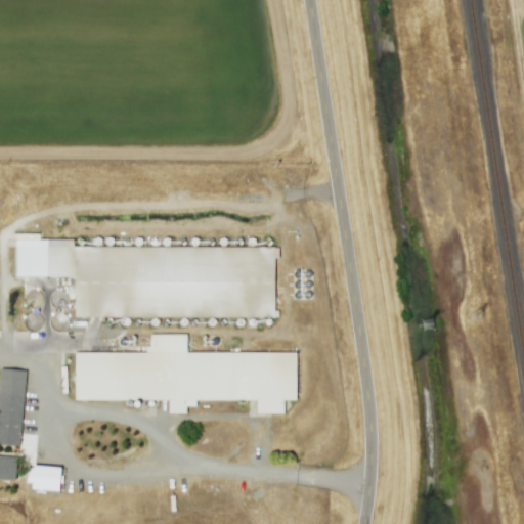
[(74,317),(273,316),(273,257),(277,257),(277,246),(72,246),(72,239),(14,239),(14,276),(74,276),(74,317)]
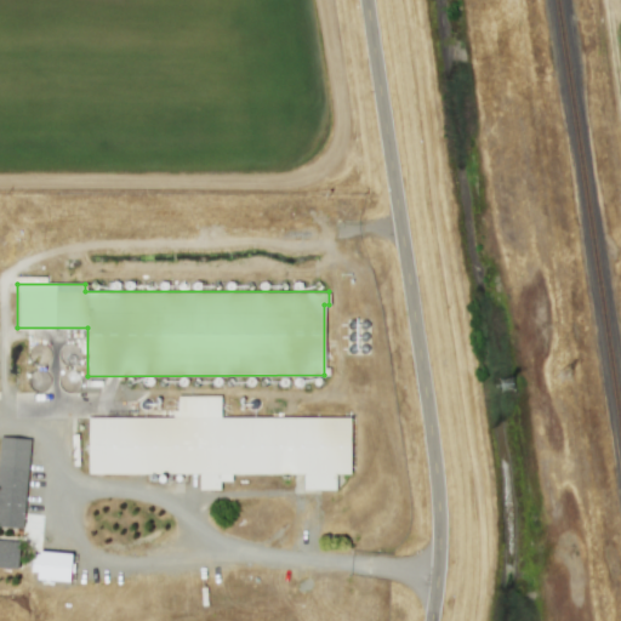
[(348,417),(220,417),(220,396),(176,396),(176,416),(86,417),(87,474),(198,473),(198,490),(218,490),(218,482),(231,482),(231,474),(302,473),(302,490),(335,490),(335,474),(349,473),(348,417)]
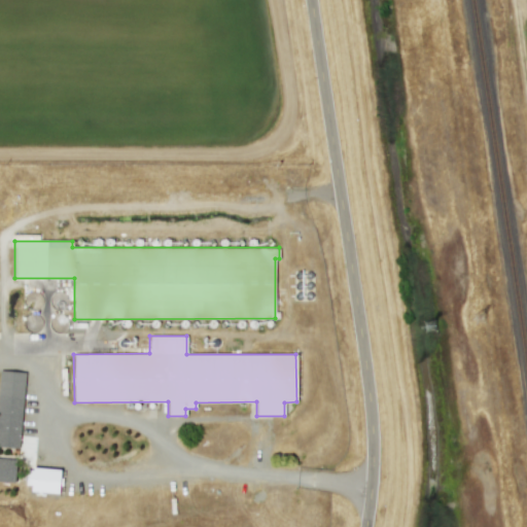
[(0,447),(19,449),(24,373),(0,371),(0,447)]
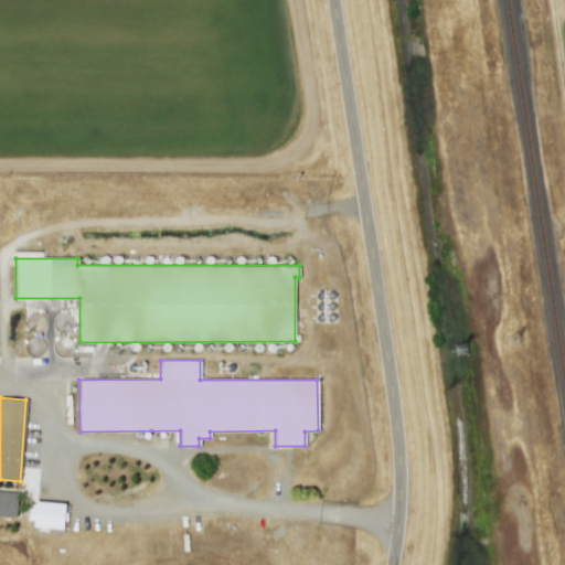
[(0,515),(14,516),(17,491),(0,490),(0,515)]
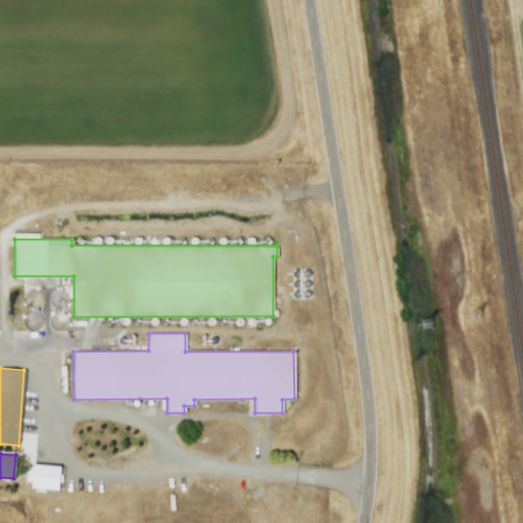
[(59,467),(33,464),(30,487),(57,490),(59,467)]
